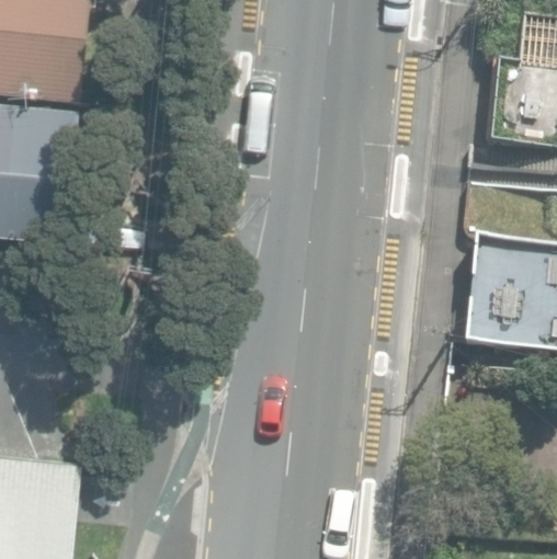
[(100,0),(0,0),(0,84),(90,94),(100,0)]
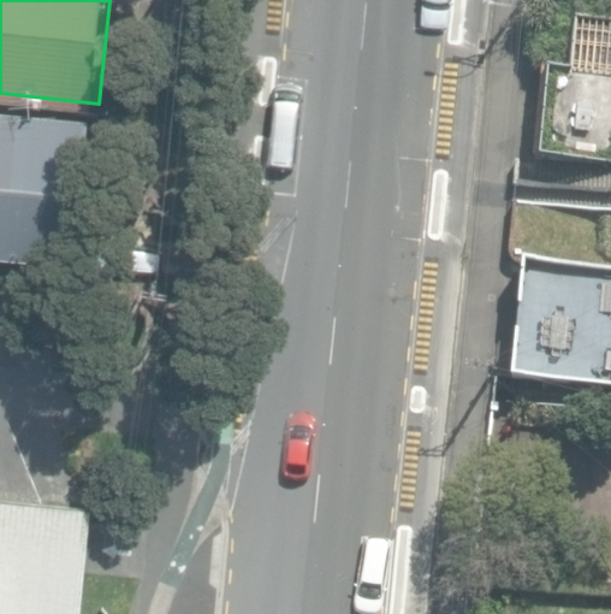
[(540,159),(610,166),(610,75),(550,70),(540,159)]
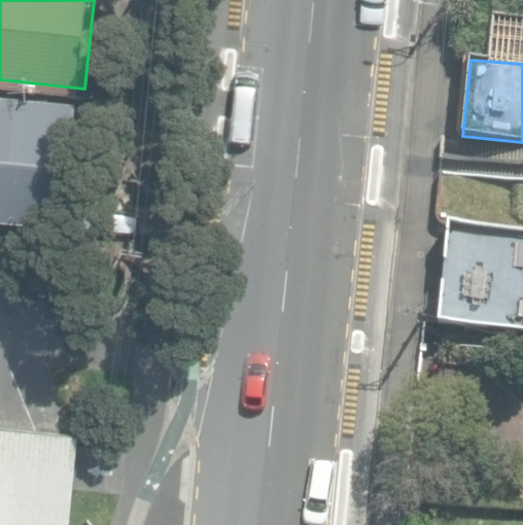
[(0,219),(64,226),(65,209),(76,210),(84,118),(74,117),(75,106),(0,97),(0,219)]
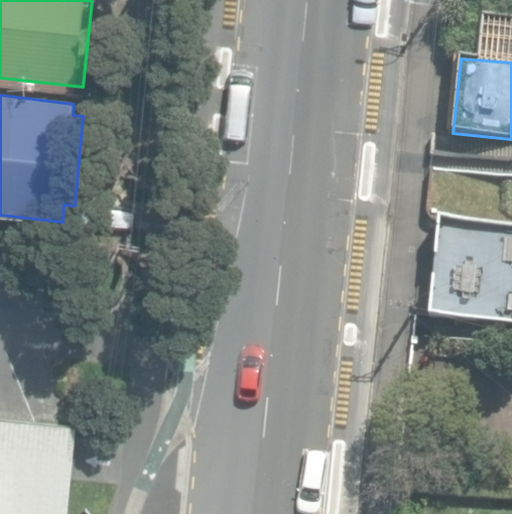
[(511,221),(435,216),(428,313),(511,318),(511,221)]
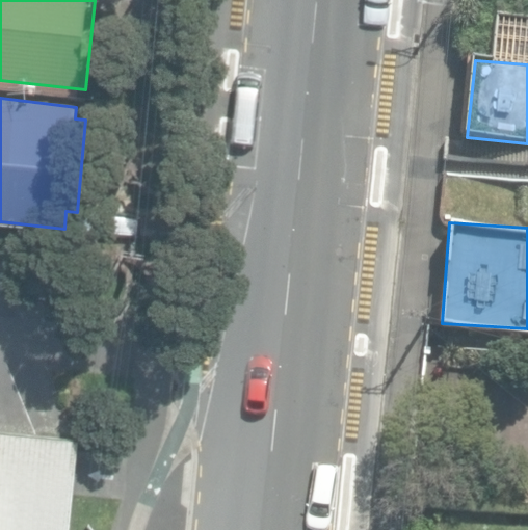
[(69,529),(78,440),(0,430),(0,529),(69,529)]
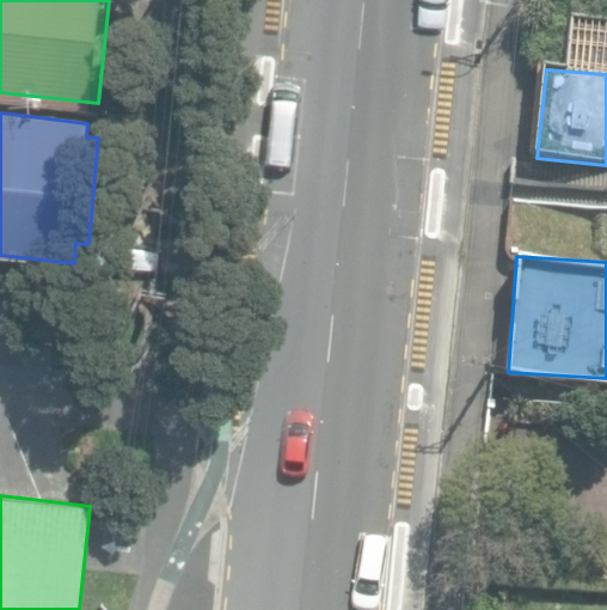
All buildings are outlined.
